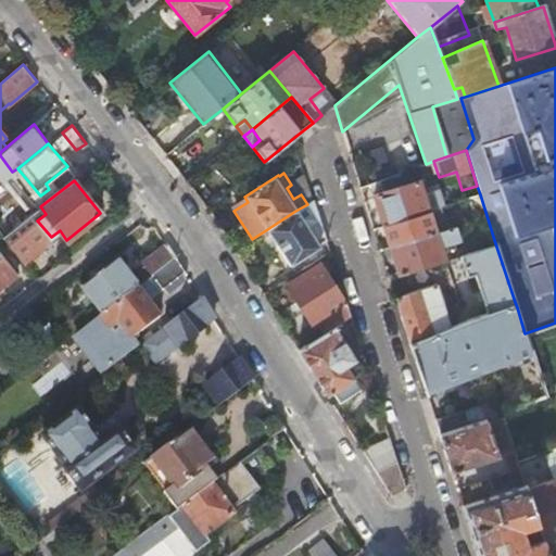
[(375,194),(384,226),(428,212),(418,181),(375,194)]
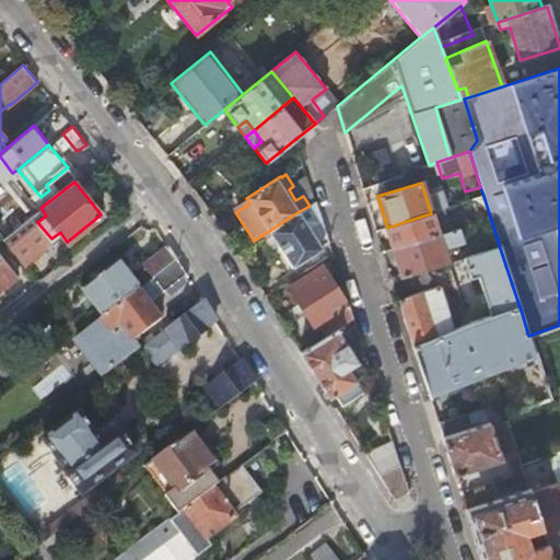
[(328,242),(315,201),(310,206),(298,212),(269,231),(291,267),(321,249),(319,246),(328,242)]
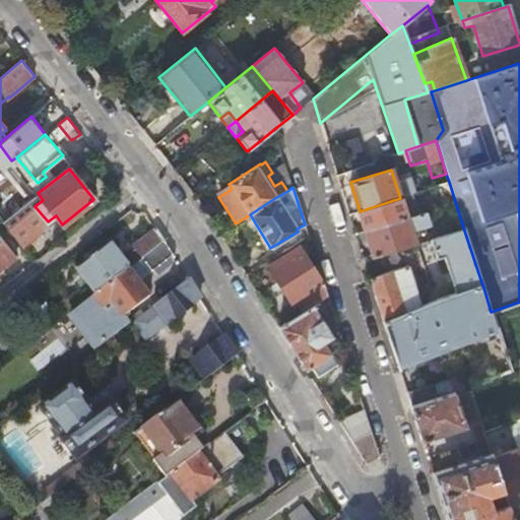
[(2,221),(22,247),(43,231),(44,224),(48,221),(35,206),(43,200),(38,193),(2,221)]
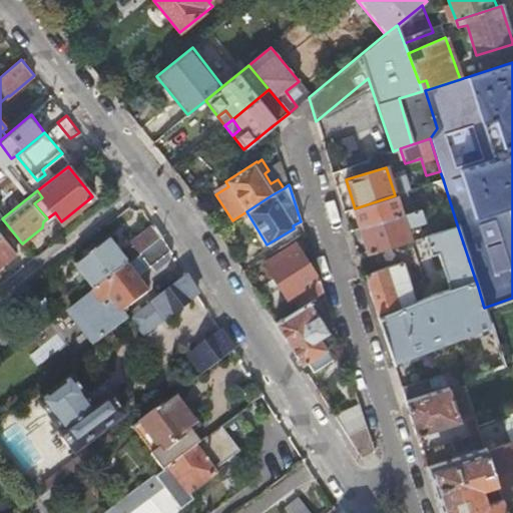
[(395,195),(355,208),(361,227),(402,214),(398,201),(403,199),(401,193),(395,195)]
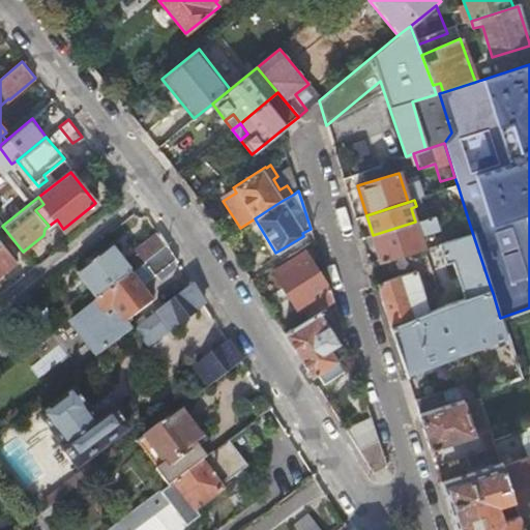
[(415,222),(373,235),(380,258),(422,244),(419,234),(438,229),(434,215),(415,222)]
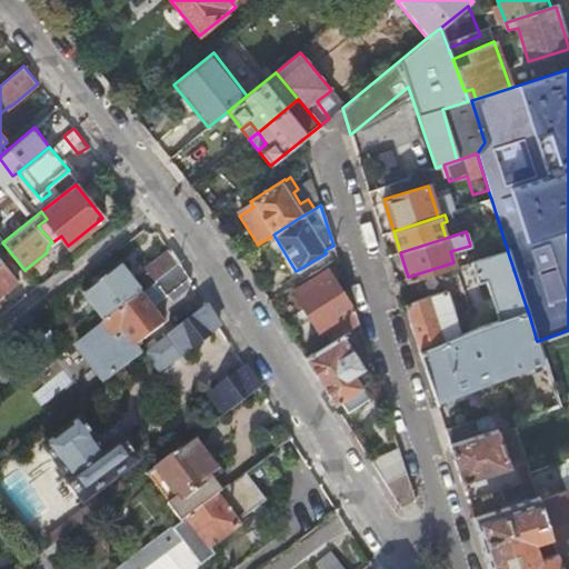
[(505,322),(529,315),(527,309),(506,246),(469,258),(477,281),(490,277),(505,322)]
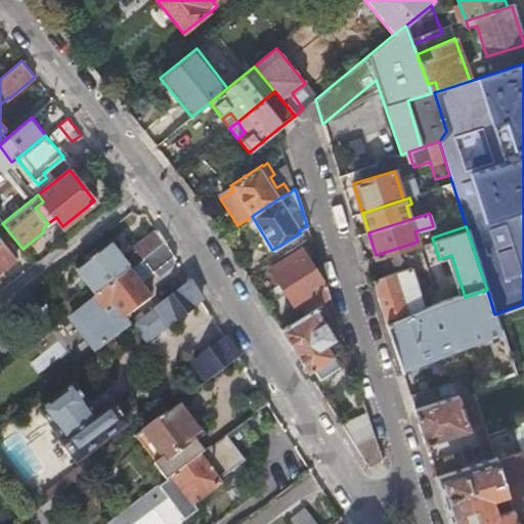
[(141,260),(142,259),(165,242),(156,229),(132,249),(141,260)]
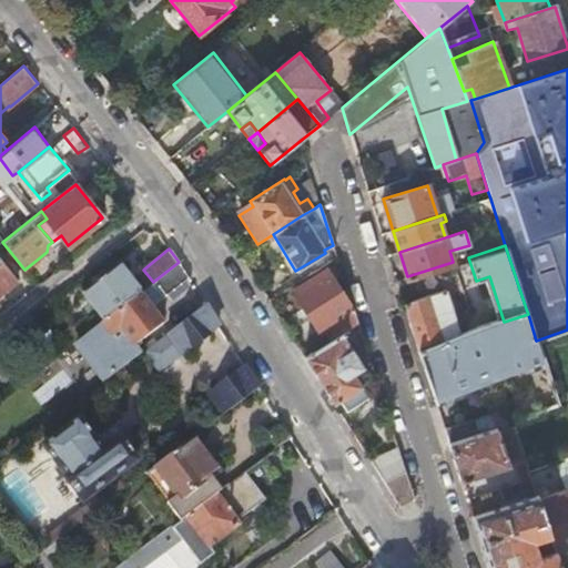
[(0,261),(0,293),(18,280),(2,260),(0,261)]
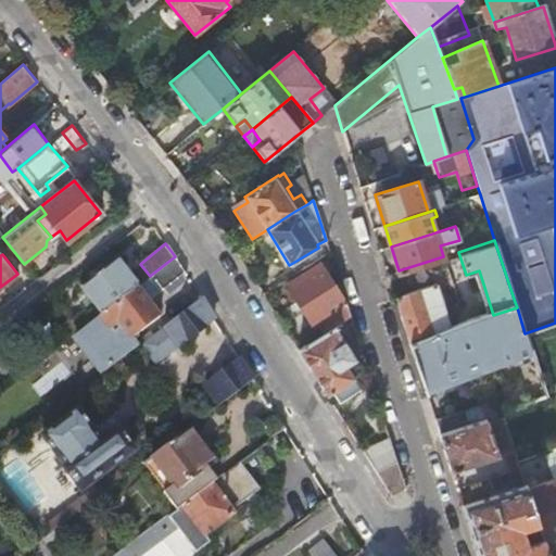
[(162,290),(185,272),(175,256),(151,275),(162,290)]
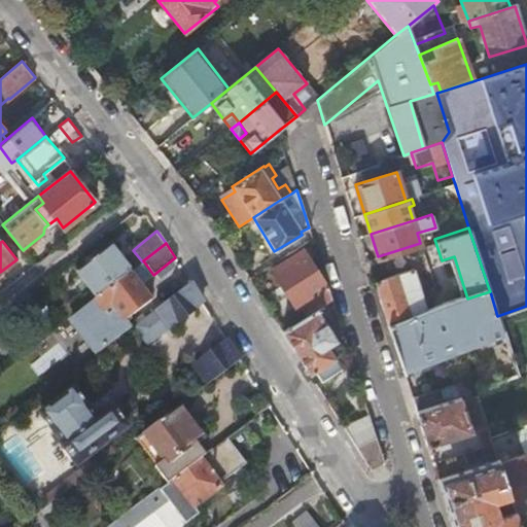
[(97,297),(130,271),(109,245),(76,272),(97,297)]
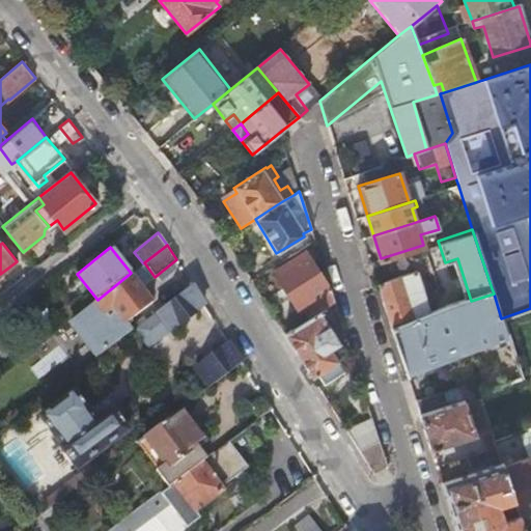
[(335,302),(325,271),(320,273),(307,251),(273,274),(286,295),(290,292),(308,319),(319,311),(335,302)]
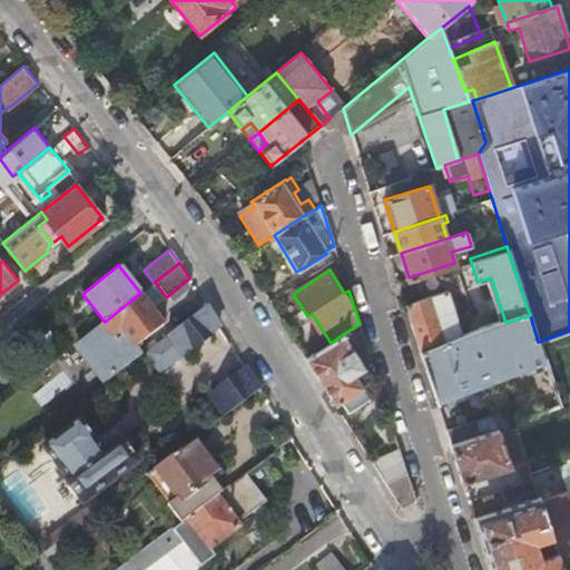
[(448,290),(405,303),(421,352),(463,336),(448,290)]
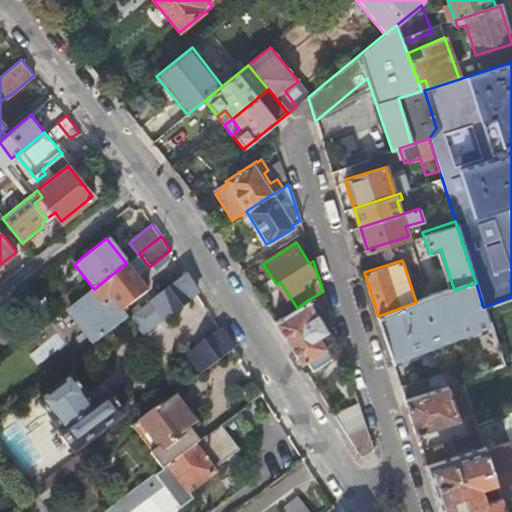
[(94,289),(69,308),(95,342),(128,317),(122,310),(147,290),(126,263),(94,289)]
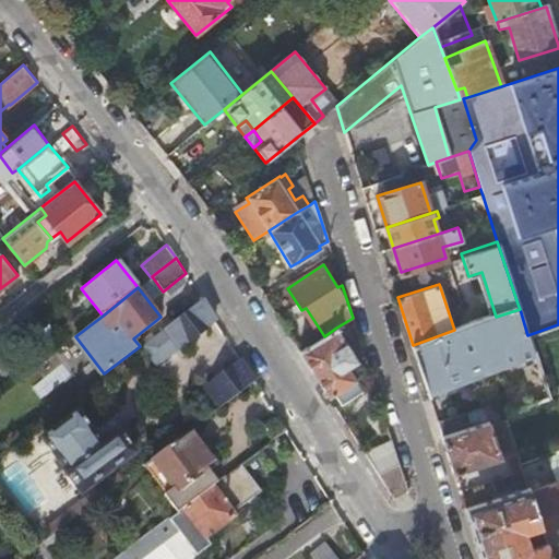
[(205,326),(214,319),(201,299),(164,328),(178,346),(187,340),(189,342),(206,328),(205,326)]
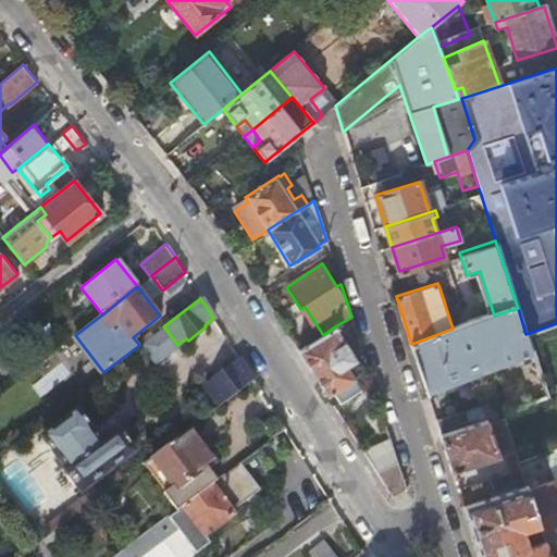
[(533,355),(525,334),(518,308),(494,316),(453,329),(411,344),(428,393),(495,366),(533,355)]
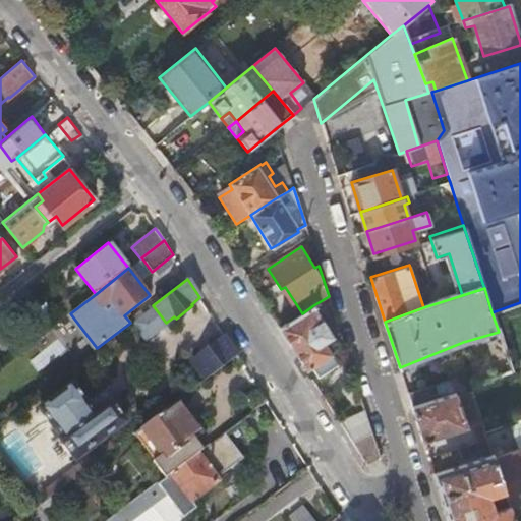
[(520,302),(491,312),(499,332),(511,370),(520,366),(520,302)]
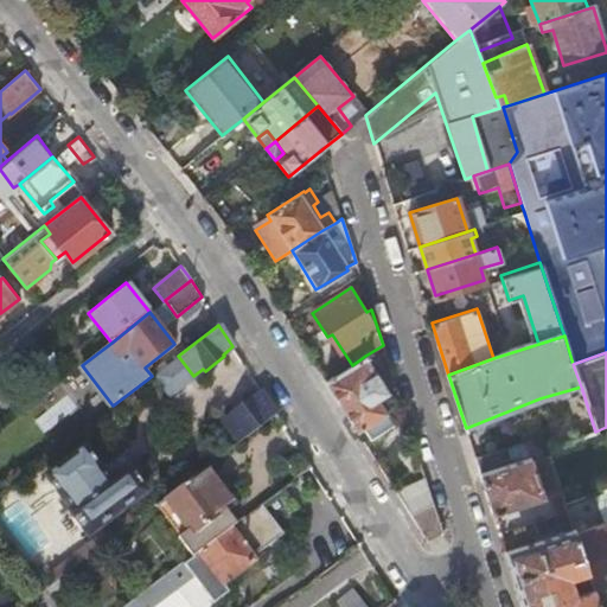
[(352,365),(325,382),(357,432),(364,428),(371,438),(385,429),(379,417),(388,413),(379,400),(389,394),(365,356),(352,365)]
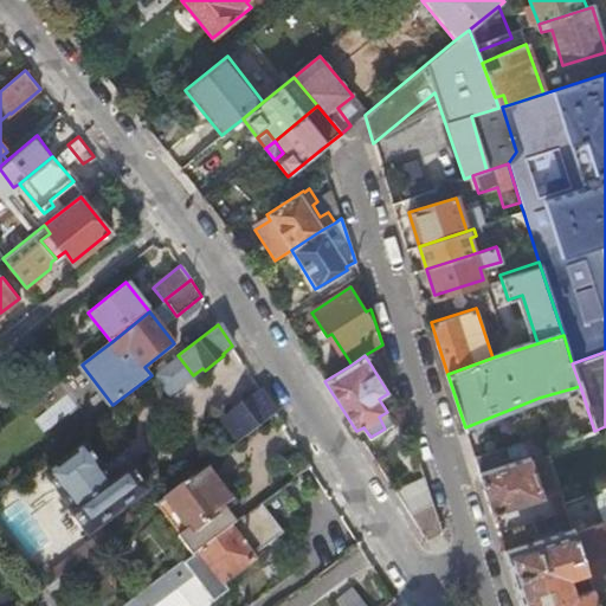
[(237,442),(275,413),(260,391),(250,399),(249,398),(231,412),(231,413),(221,421),(237,442)]
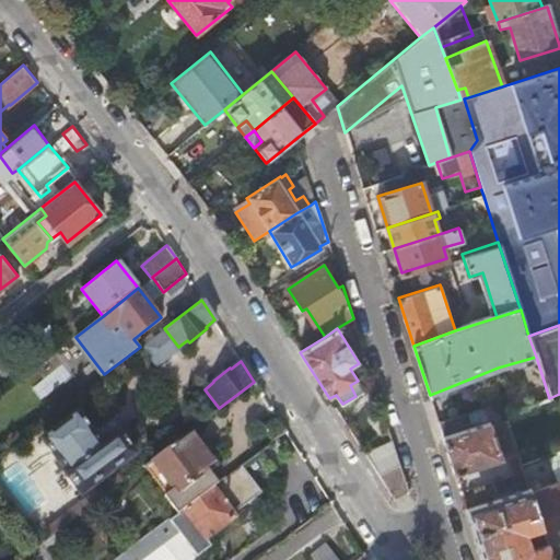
[(559,394),(549,398),(540,401),(557,452),(559,451),(559,394)]
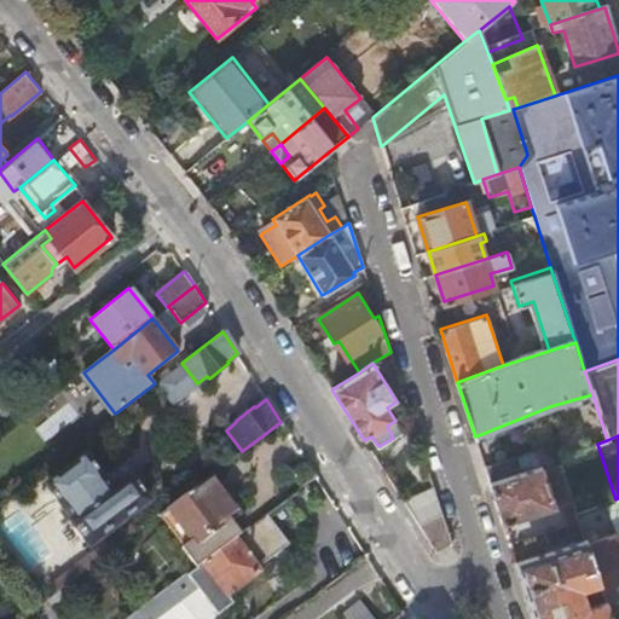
[(550,447),(485,467),(490,482),(503,522),(516,519),(519,524),(527,521),(526,515),(555,505),(541,466),(545,462),(560,507),(561,505),(568,526),(579,521),(559,457),(554,458),(550,447)]
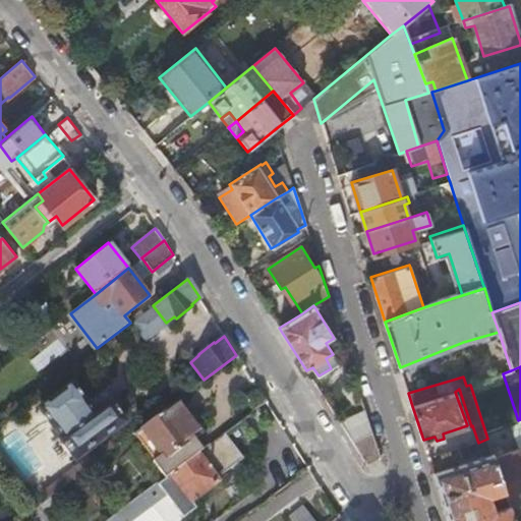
[(109,400),(103,404),(93,411),(84,400),(72,383),(39,408),(59,437),(58,438),(74,460),(126,422),(109,400)]
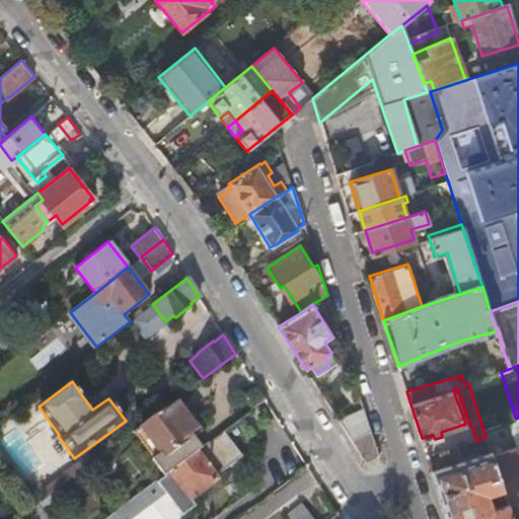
[(92,410),(102,402),(94,391),(84,398),(92,410)]
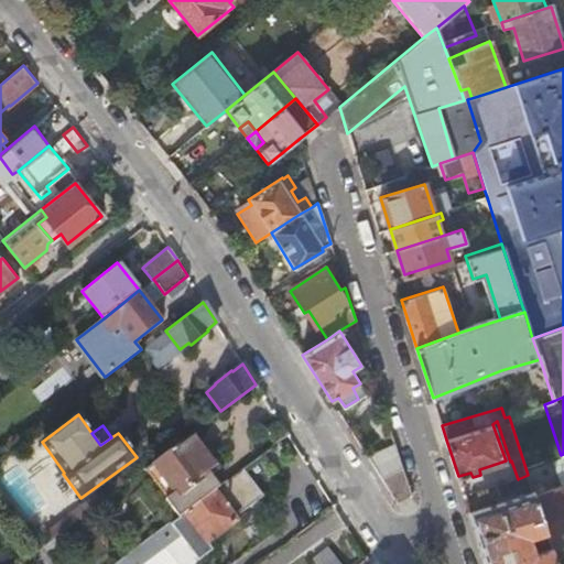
[(213,489),(217,486),(209,474),(215,469),(190,434),(145,468),(166,497),(158,503),(170,521),(213,489)]
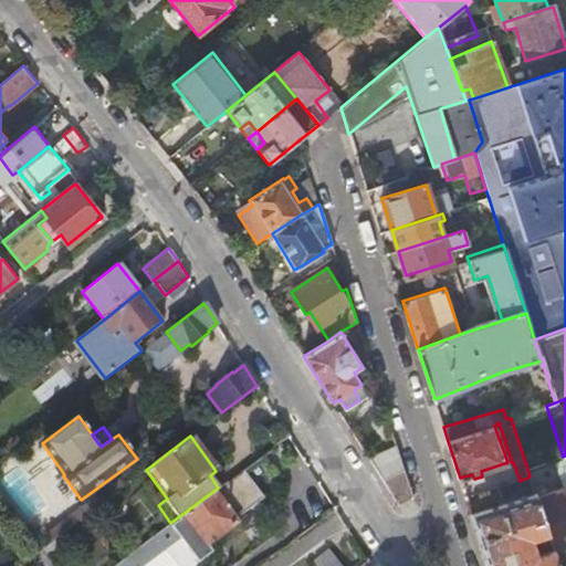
[(405,470),(397,443),(368,457),(383,480),(405,470)]
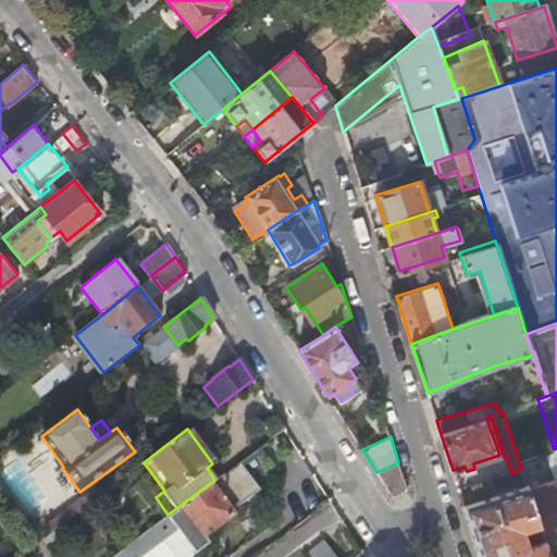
[(64,489),(40,457),(34,461),(25,450),(0,468),(0,474),(28,515),(64,489)]
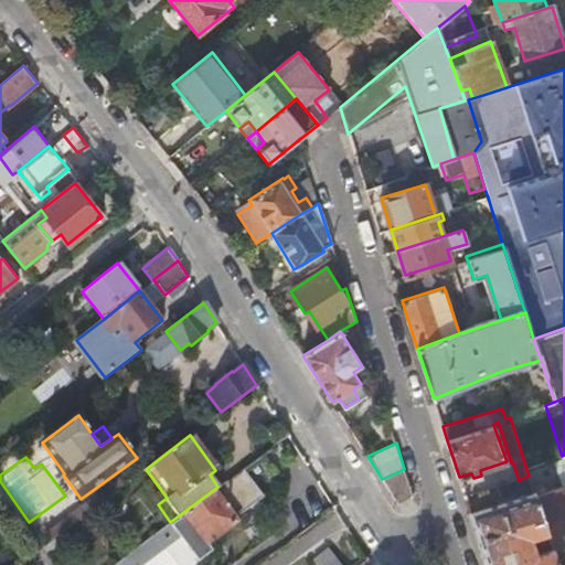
[(413,497),(404,469),(382,479),(398,504),(413,497)]
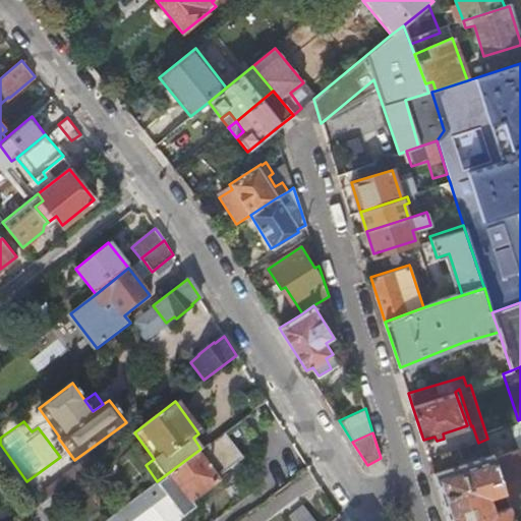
[(487,439),(478,443),(483,457),(433,473),(449,520),(513,520),(510,508),(509,505),(502,507),(494,510),(488,494),(498,491),(504,489),(494,457),(487,439)]
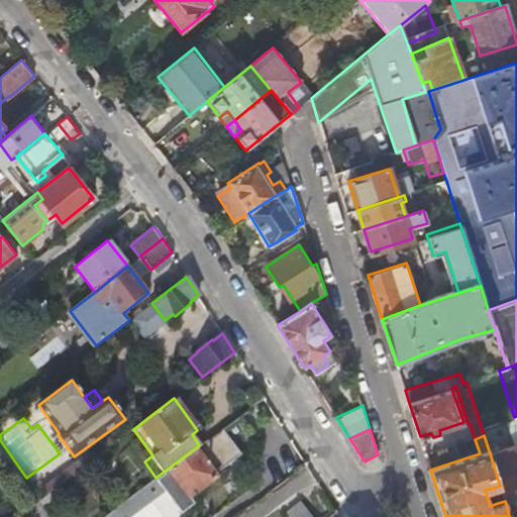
[(516,443),(490,453),(500,486),(505,501),(506,504),(516,500),(516,443)]
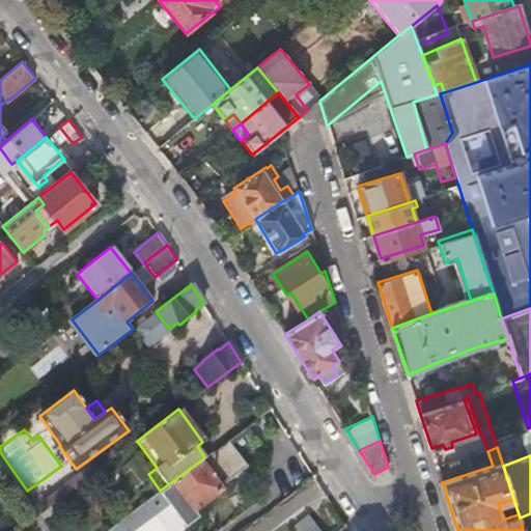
[(158,493),(185,528),(199,516),(196,511),(223,491),(200,460),(160,491),(158,493)]
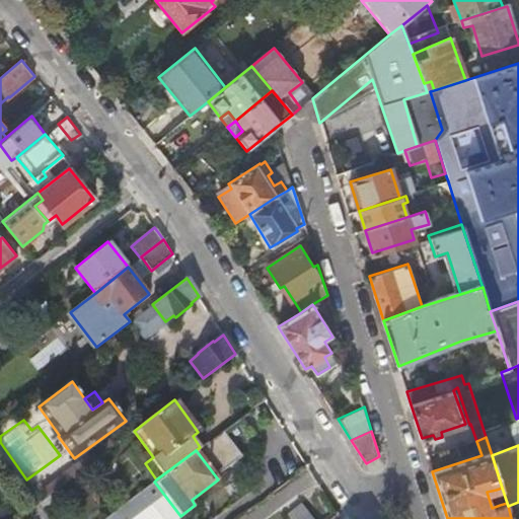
[(175,518),(180,516),(154,482),(103,518),(175,518)]
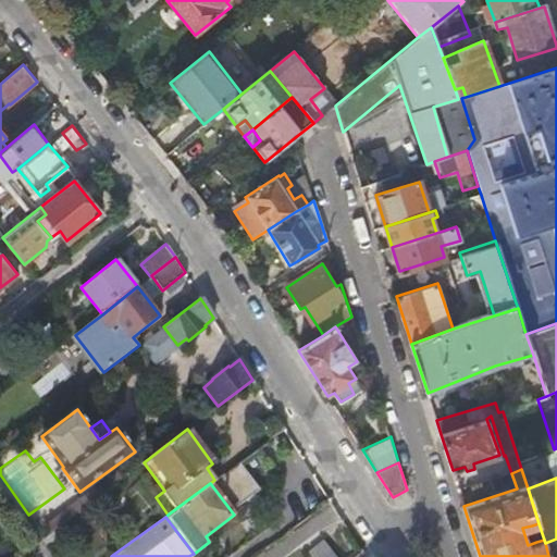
[(544,540),(539,523),(532,525),(536,542),(544,540)]
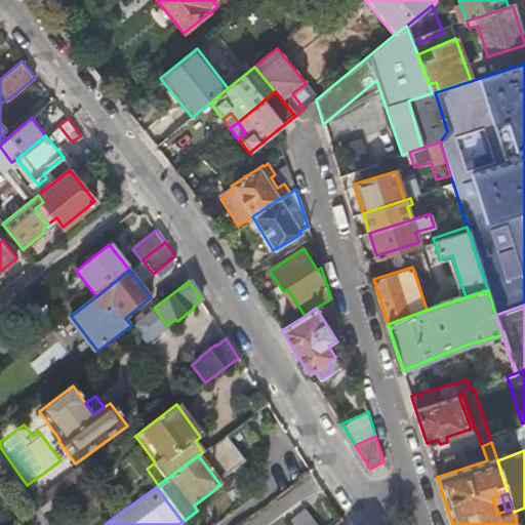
[(43,524),(33,512),(24,519),(23,520),(27,524),(43,524)]
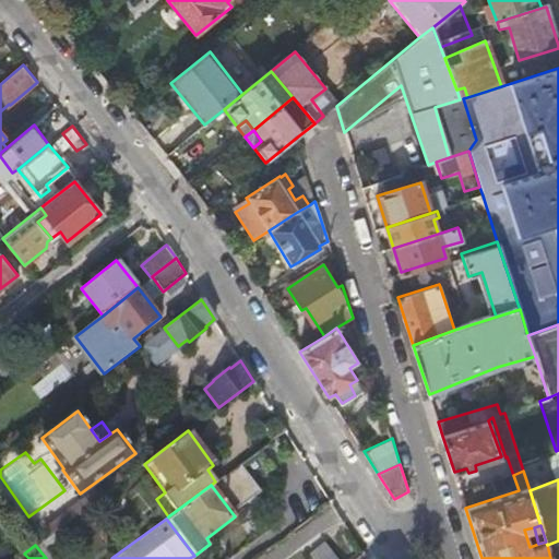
[(312,558),(334,558),(324,545),(310,556),(312,558)]
